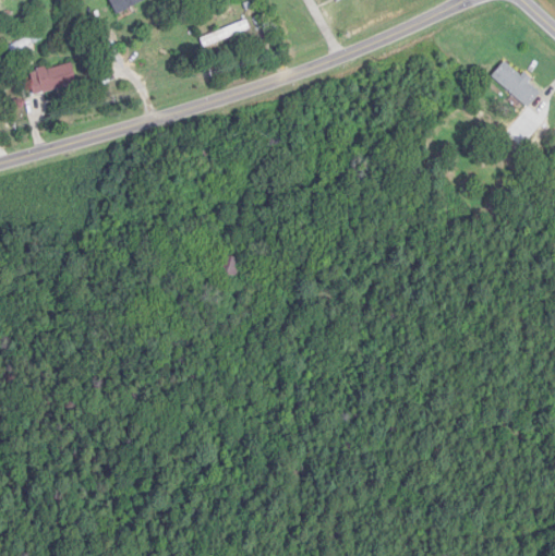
[(249,27),(245,17),(200,37),(204,47),(249,27)]
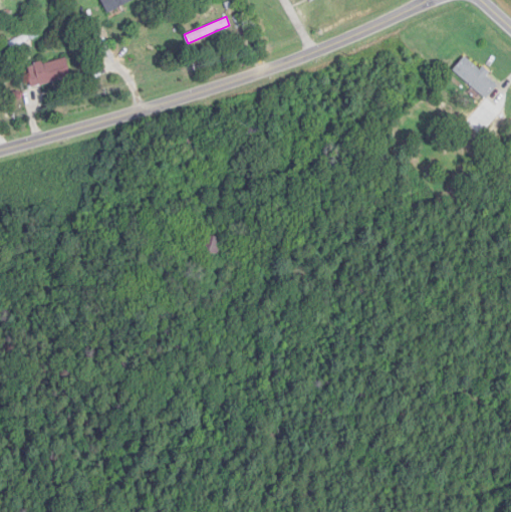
[(496,84),(463,55),(452,69),(484,97),(496,84)]
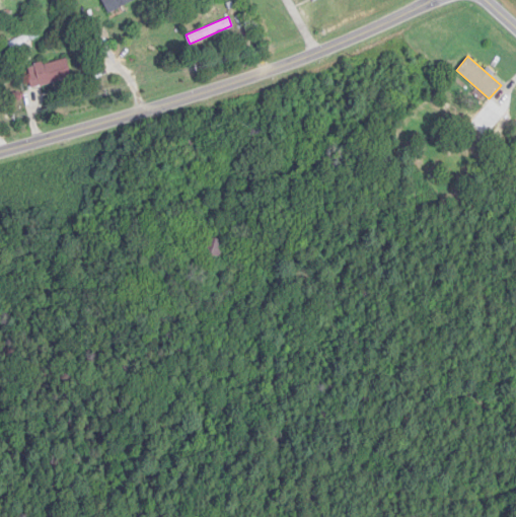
[(70,77),(66,57),(25,66),(30,86),(70,77)]
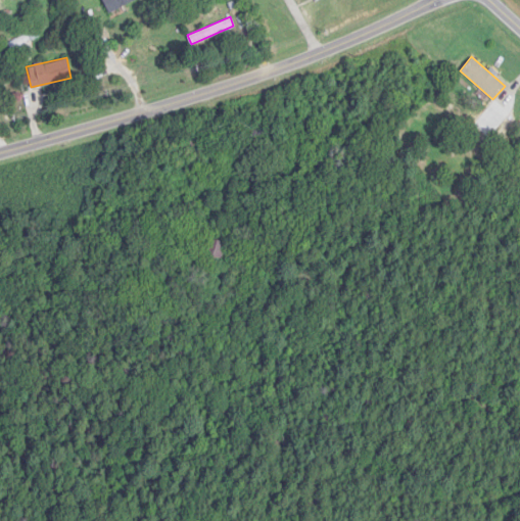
[(194,158),(203,147),(191,137),(182,147),(194,158)]
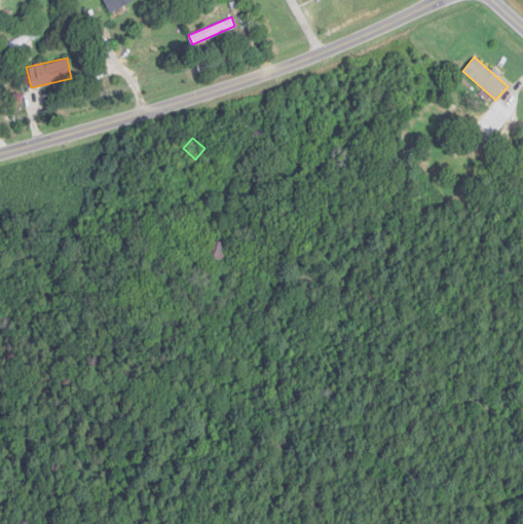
[(202,256),(224,261),(228,242),(207,238),(202,256)]
